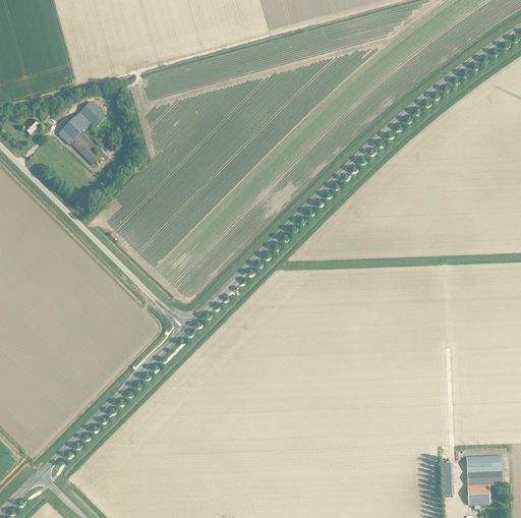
[(58,132),(68,142),(70,141),(92,163),(100,156),(94,150),(99,145),(82,128),(90,121),(95,125),(106,115),(91,100),(58,132)]
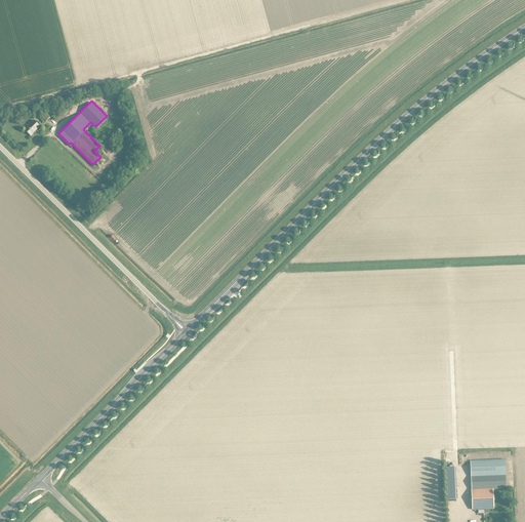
[(40,114),(44,119),(49,114),(44,110),(40,114)]
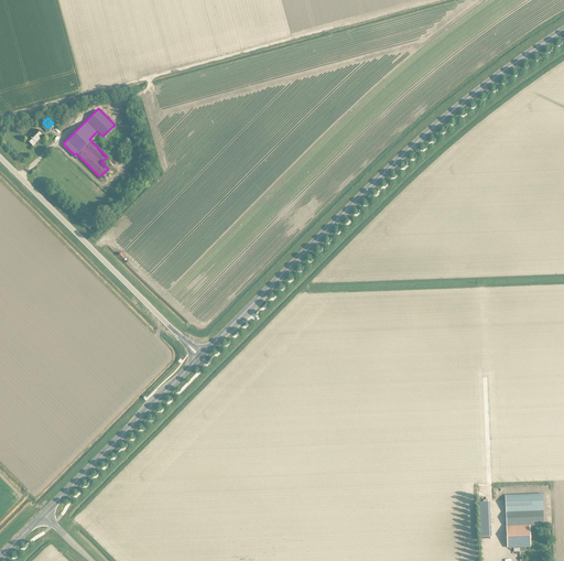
[(24,137),(32,143),(42,133),(35,127),(34,128),(32,126),(29,129),(31,131),(24,137)]
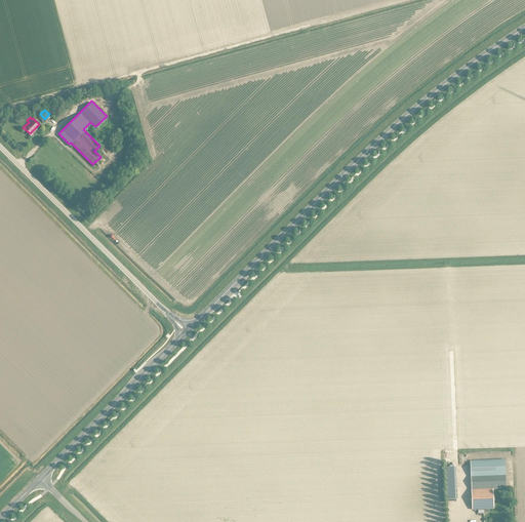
[(103,185),(107,190),(111,186),(106,182),(103,185)]
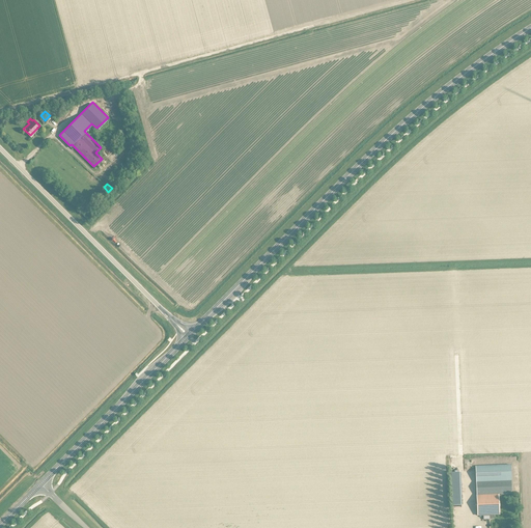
[(510,463),(475,464),(477,513),(498,512),(498,493),(511,492),(510,463)]
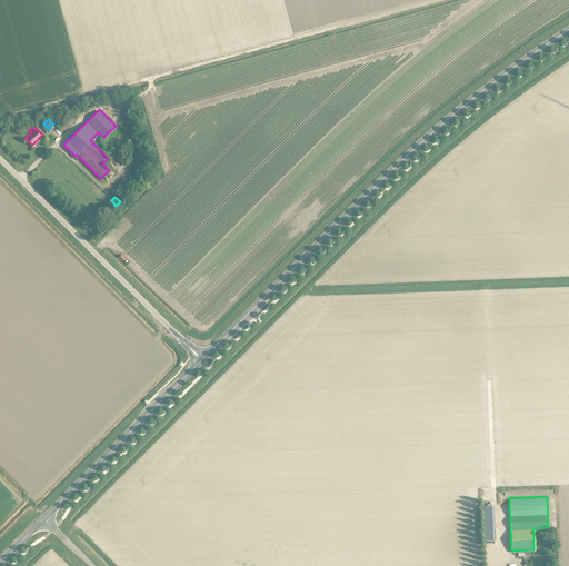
[(482,505),(483,539),(492,539),(491,505),(482,505)]
